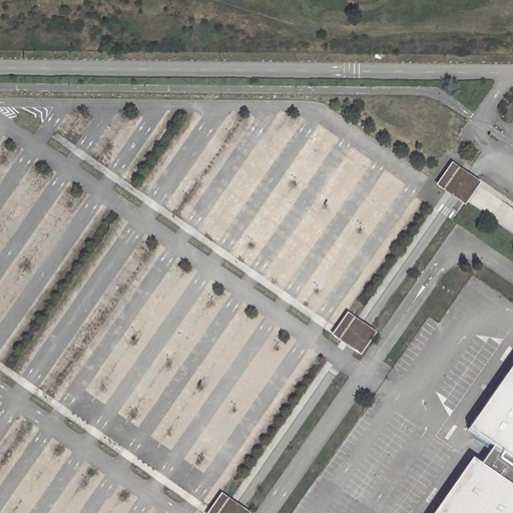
[(481,181),(453,163),(438,184),(467,204),(481,181)]
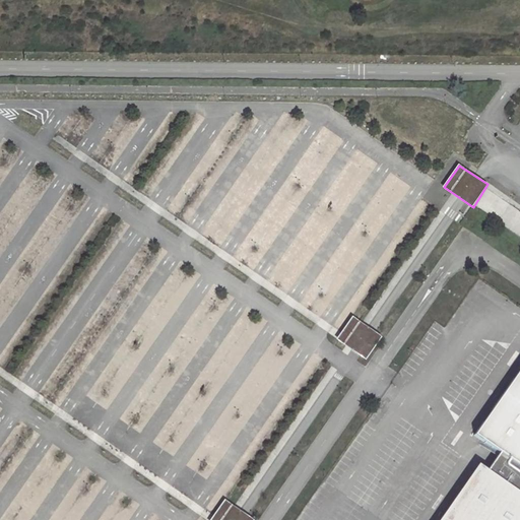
[(382,336),(353,317),(337,339),(366,359),(382,336)]
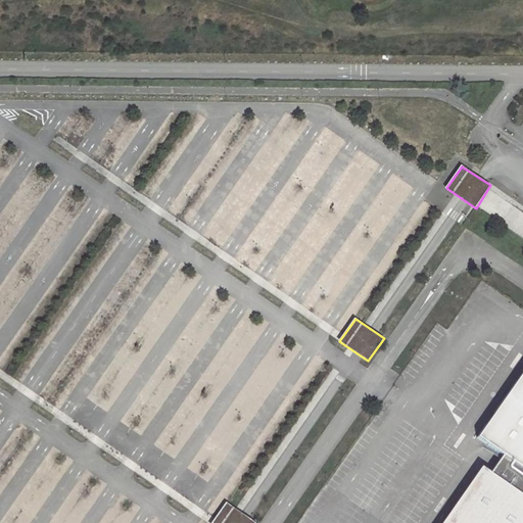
[(522,371),(476,438),(502,456),(522,470),(522,371)]
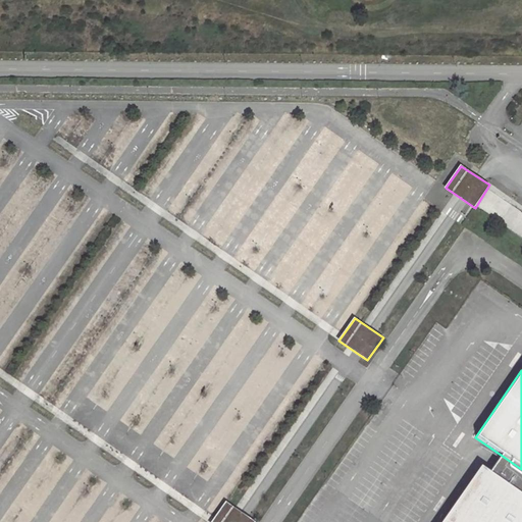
[(521,521),(521,469),(501,455),(487,473),(480,468),(441,521),(521,521)]
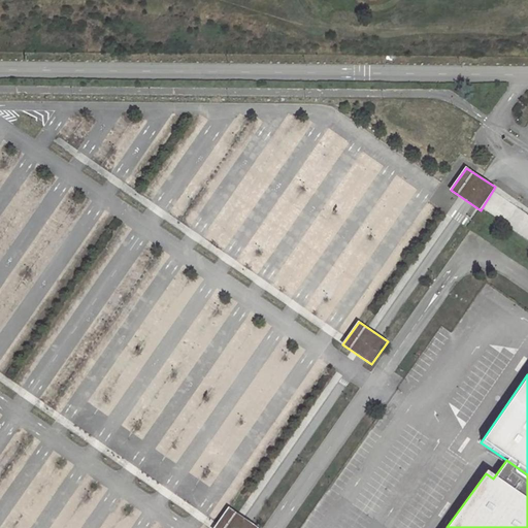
[(258,527),(259,527),(229,507),(215,527),(258,527)]
